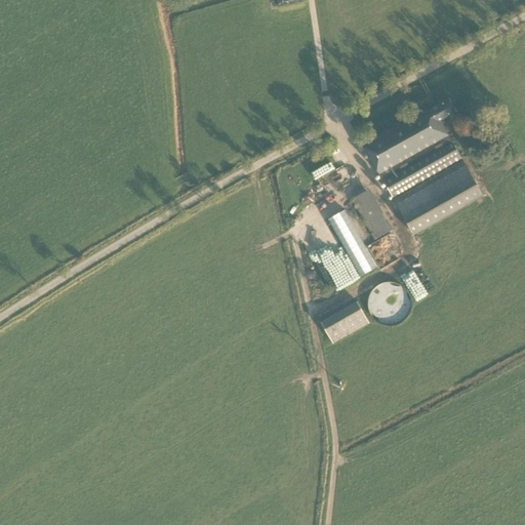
[(440,120),(442,118),(456,111),(449,97),(422,112),(420,107),(361,140),(393,197),(461,158),(440,120)]
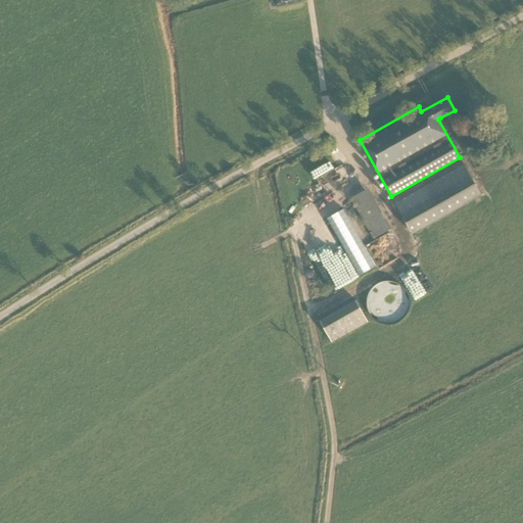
[(480,194),(461,159),(392,198),(412,233),(480,194)]
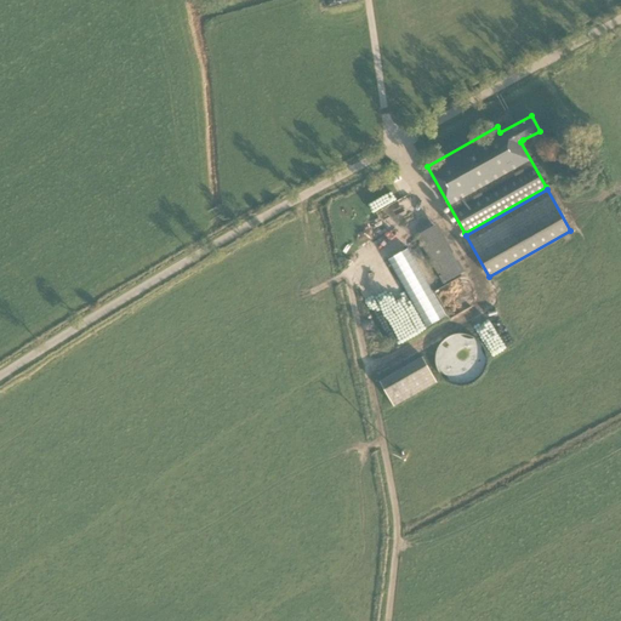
[(437,222),(415,234),(443,283),(465,271),(437,222)]
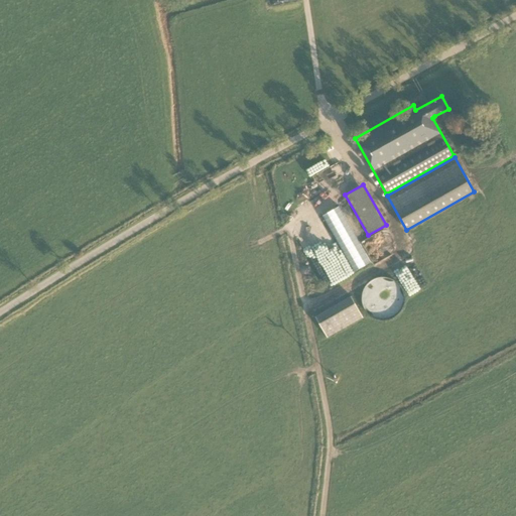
[(372,317),(378,319),(384,320),(390,318),(396,314),(400,309),(402,303),(403,297),(401,290),(398,284),(392,280),(386,278),(379,277),(372,279),(367,283),(363,289),(361,295),(361,301),(363,308),(366,313),(372,317)]
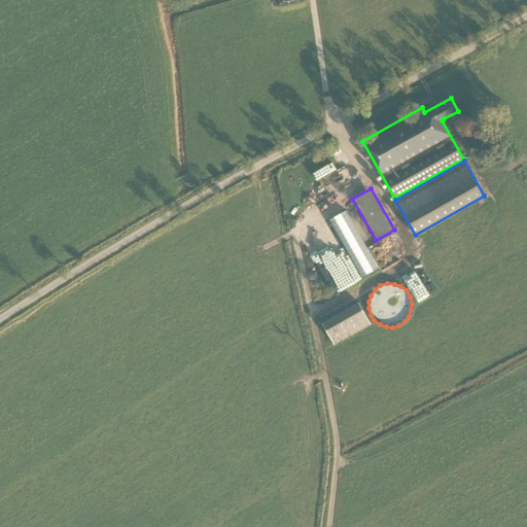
[(357,303),(322,323),(335,345),(370,324),(357,303)]
